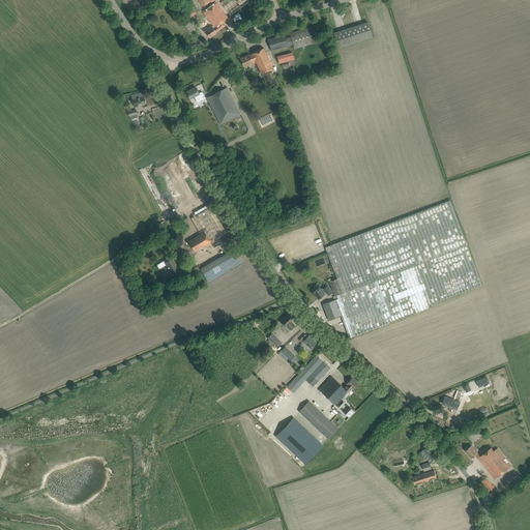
[(248,1),(247,0),(224,0),(218,4),(216,2),(203,11),(213,25),(212,26),(211,25),(208,28),(206,26),(203,28),(205,31),(210,38),(216,32),(226,26),(223,21),(248,1)]
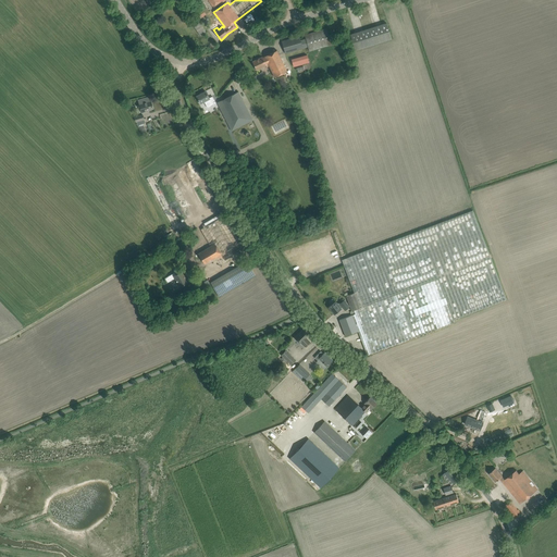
[(207,14),(202,10),(197,13),(201,19),(207,14)]
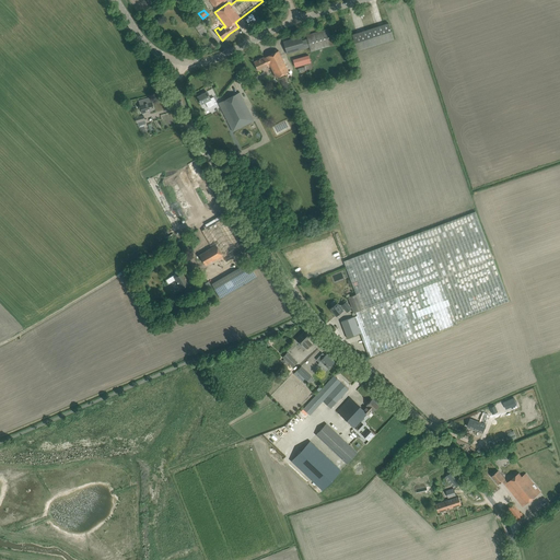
[(388,23),(352,35),(357,50),(394,39),(388,23)]
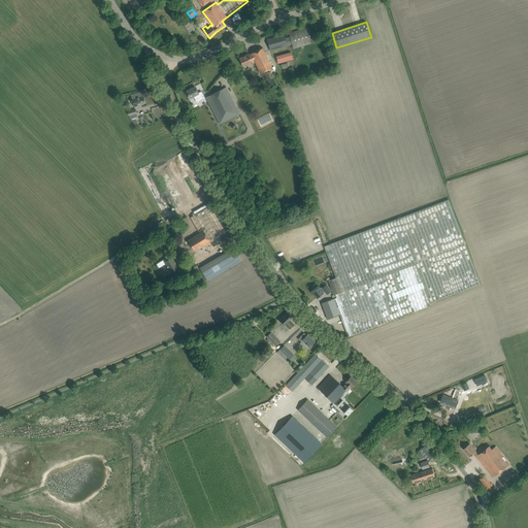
[(315,42),(310,27),(289,33),(290,37),(285,38),(287,43),(291,41),(293,48),(315,42)]
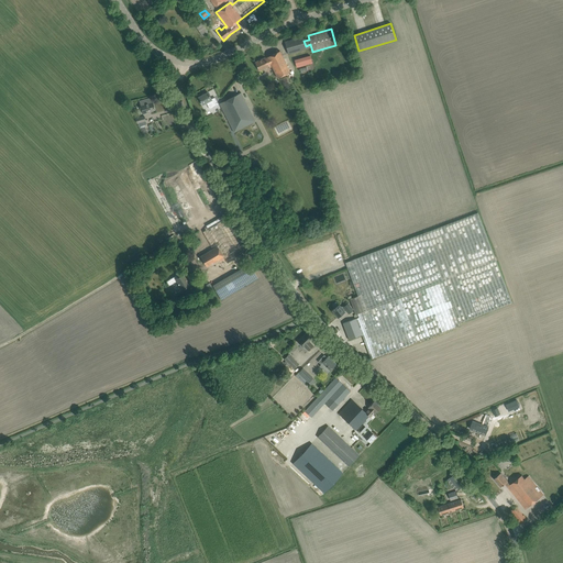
[(290,73),(280,51),(267,57),(265,58),(265,57),(255,62),(260,72),(269,66),(271,68),(273,67),(278,79),(290,73)]
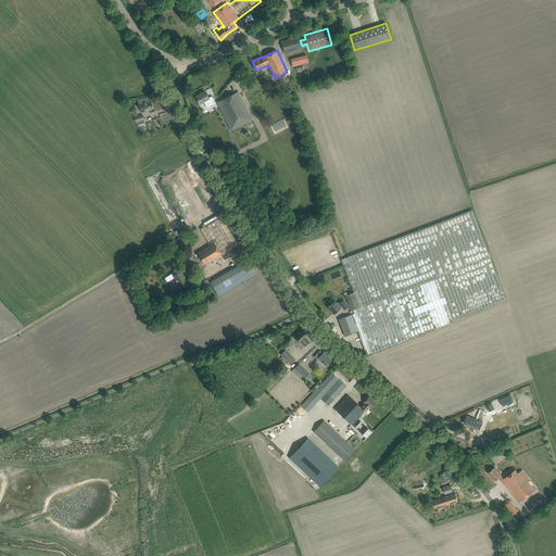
[(290,66),(306,62),(304,53),(288,58),(290,66)]
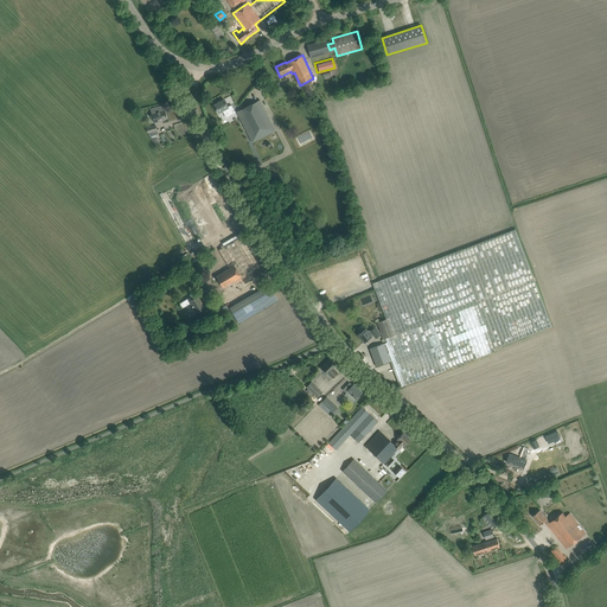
[(287,78),(278,83),(280,88),(289,83),(287,78)]
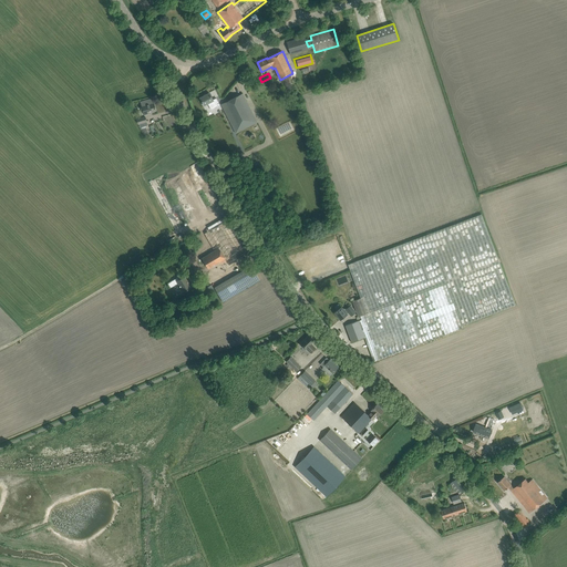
[(214,101),(209,93),(200,98),(204,105),(208,103),(212,110),(215,107),(213,101),(214,101)]
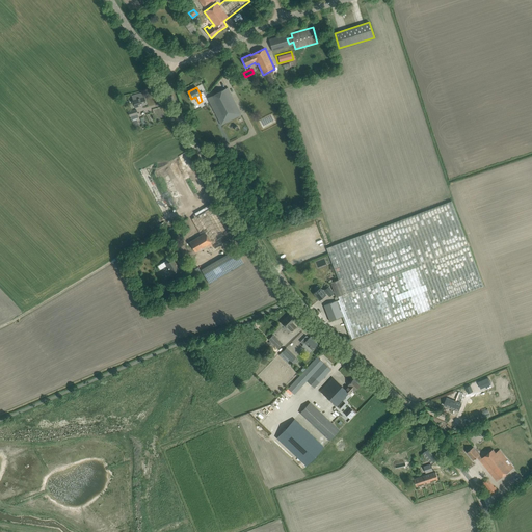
[(241,114),(228,87),(208,98),(221,125),(241,114)]
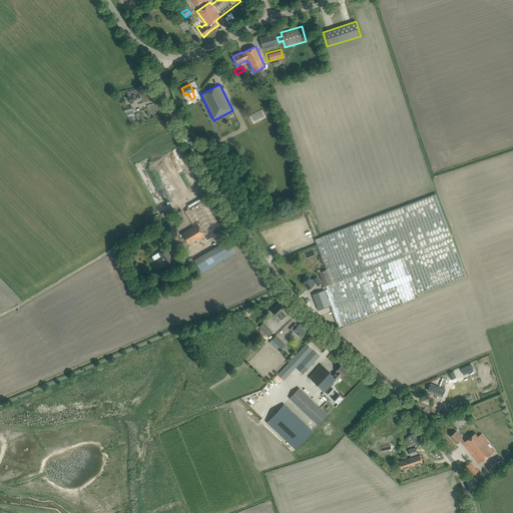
[(141,100),(139,92),(138,88),(127,92),(128,96),(130,104),(137,102),(137,101),(141,100)]
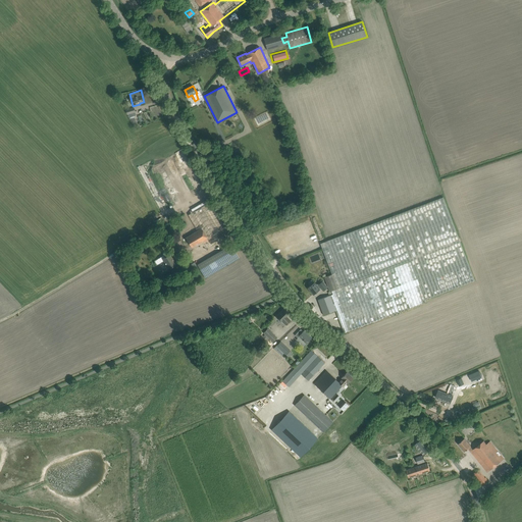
[(128,114),(129,117),(136,115),(135,112),(136,111),(134,107),(126,110),(127,114),(128,114)]
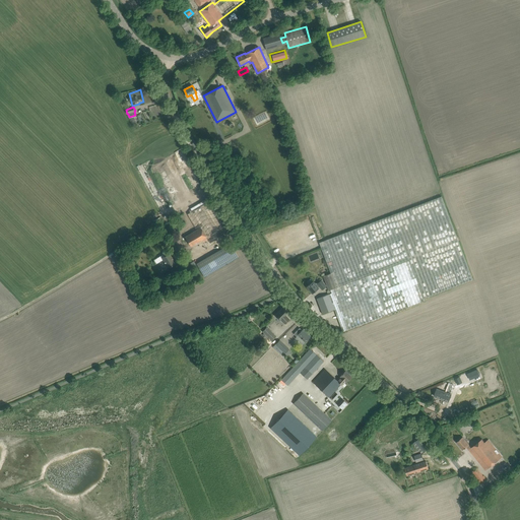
[(168,183),(164,175),(157,178),(161,186),(168,183)]
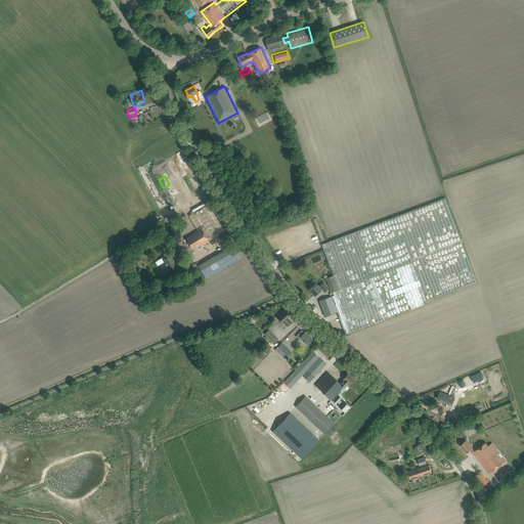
[(334,296),(319,301),(324,316),(337,312),(345,335),(428,303),(427,301),(477,282),(444,198),(322,244),(324,250),(334,276),(326,278),(332,293),(333,293),(334,296)]
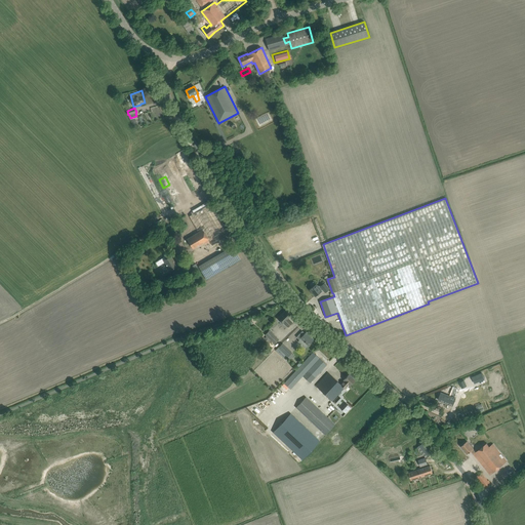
[(199,232),(187,239),(193,249),(200,245),(208,240),(212,245),(230,235),(211,203),(210,204),(208,201),(197,208),(192,211),(194,213),(190,216),(199,232)]
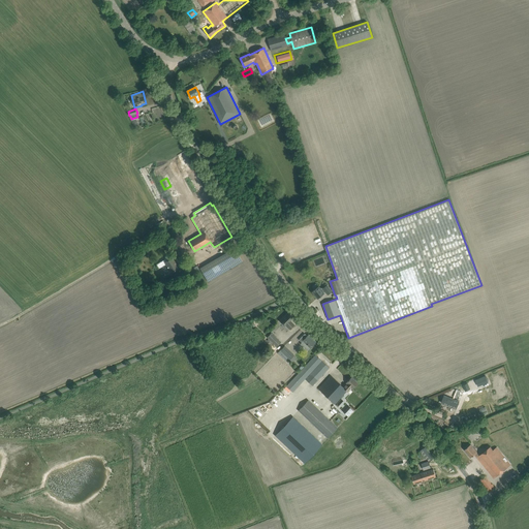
[(163,206),(157,208),(159,215),(166,213),(163,206)]
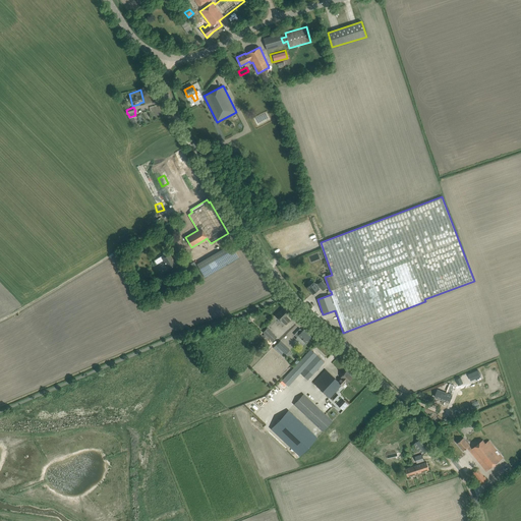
[(205,277),(238,257),(231,244),(197,265),(205,277)]
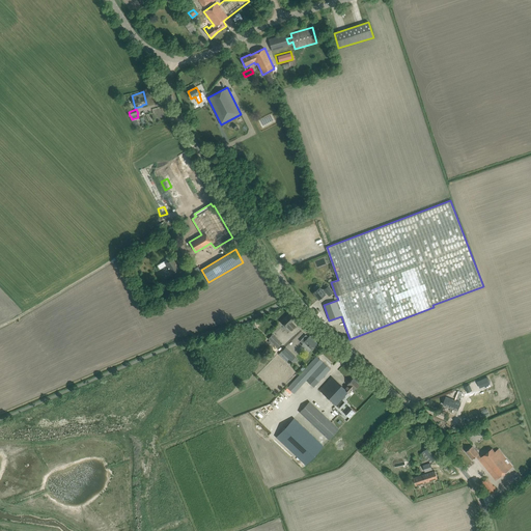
[(166,259),(157,266),(160,270),(167,266),(171,274),(179,270),(173,258),(167,261),(166,259)]
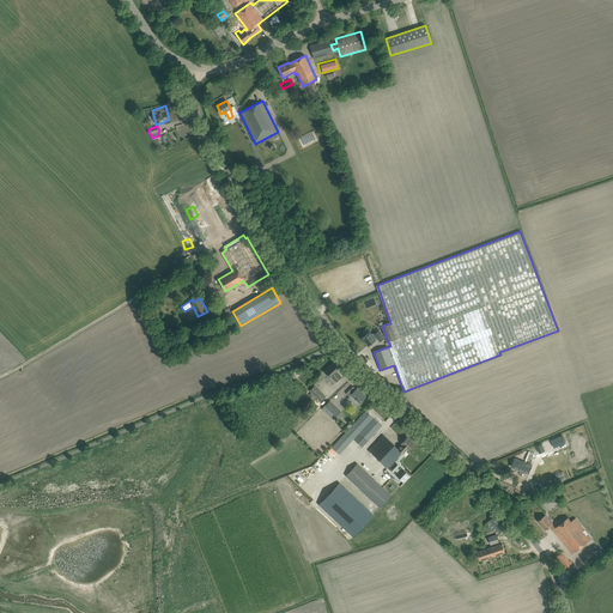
[(229,307),(222,311),(225,317),(232,314),(232,313),(229,307)]
